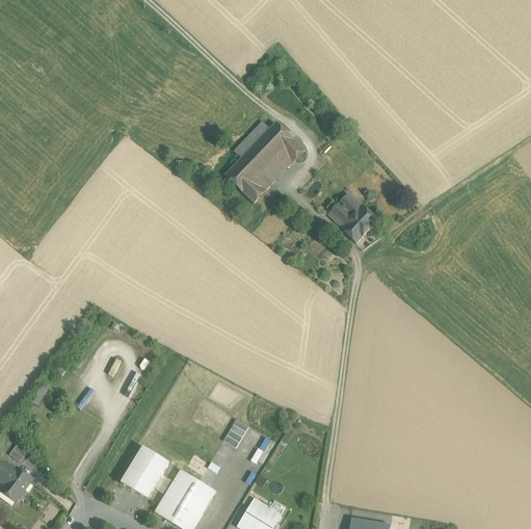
[(269,128),(262,121),(233,150),(241,157),(224,175),(254,202),(265,190),(264,189),(291,160),(292,161),(303,149),(275,122),(269,128)]
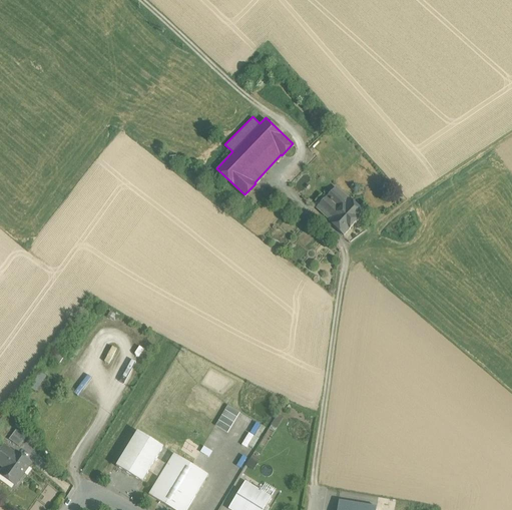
[(348,198),(335,186),(326,195),(329,197),(320,208),(330,217),(328,219),(343,233),(364,211),(349,196),(348,198)]
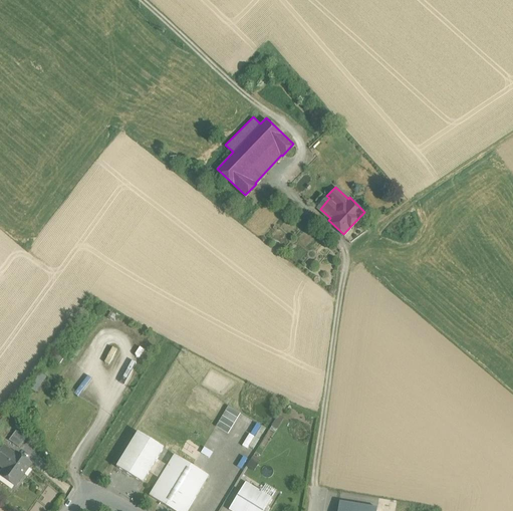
[(108,360),(114,346),(110,344),(104,358),(108,360)]
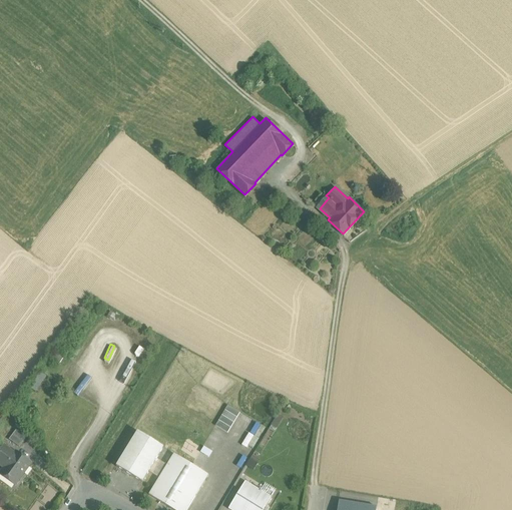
[(40,370),(29,386),(34,389),(45,373),(40,370)]
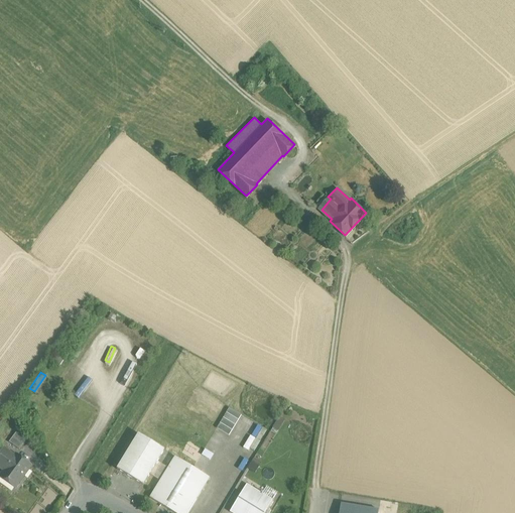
[(215,424),(228,431),(240,412),(228,404),(215,424)]
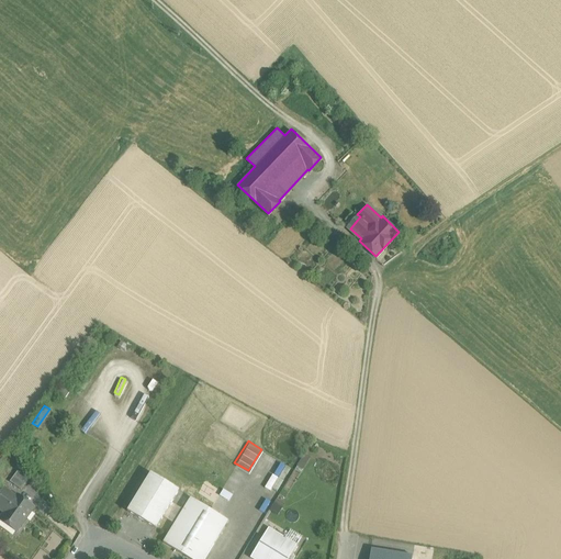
[(264,450),(247,479),(267,491),(283,461),(264,450)]
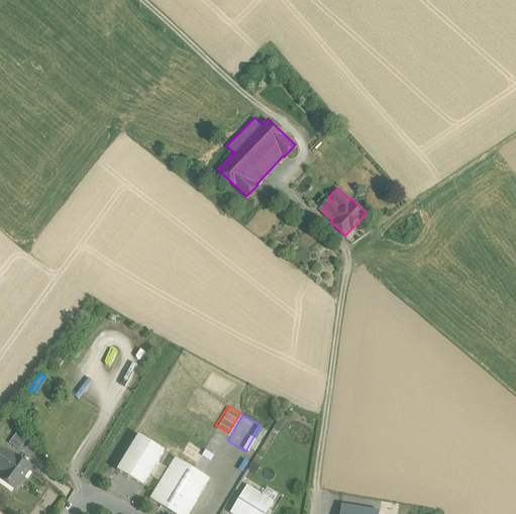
[(16,430),(8,440),(18,448),(26,438),(16,430)]
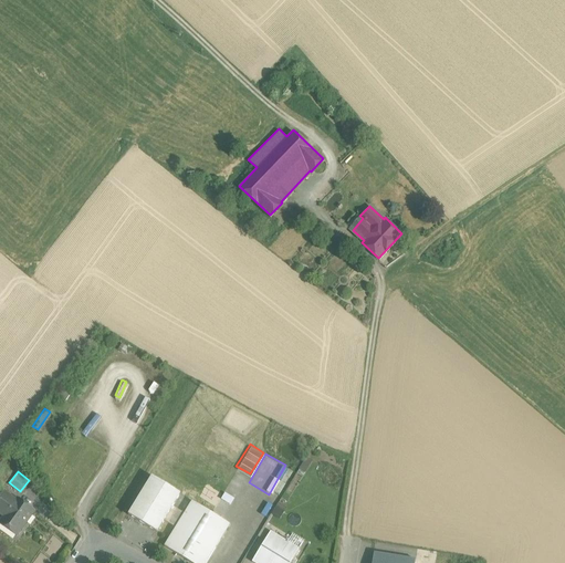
[(180,491),(152,475),(127,513),(156,530),(164,519),(173,504),(180,491)]
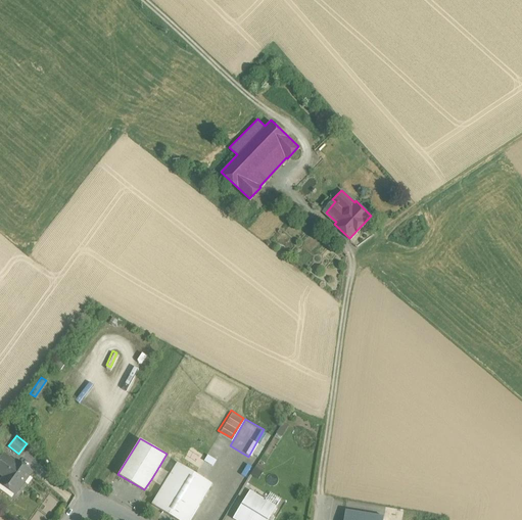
[(14,460),(4,453),(0,458),(0,472),(4,475),(0,481),(15,492),(31,470),(15,459),(14,460)]
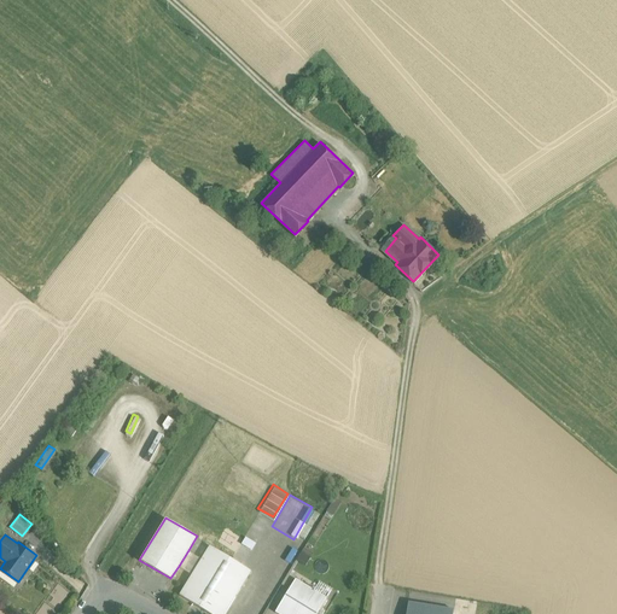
[(222,613),(250,569),(209,544),(201,557),(188,550),(179,566),(191,573),(179,594),(211,613),(222,613)]
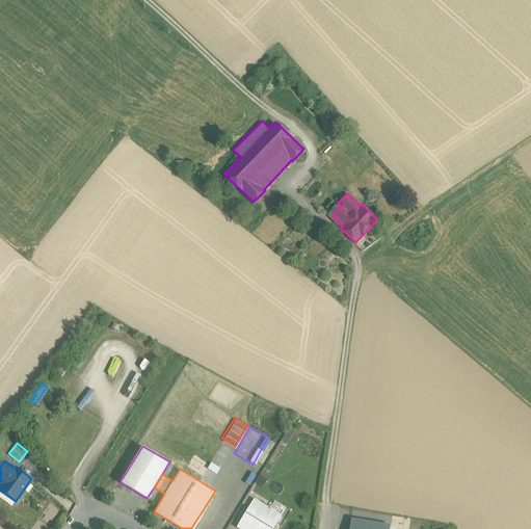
[(254,497),(236,526),(241,528),(250,528),(266,504),(254,497)]
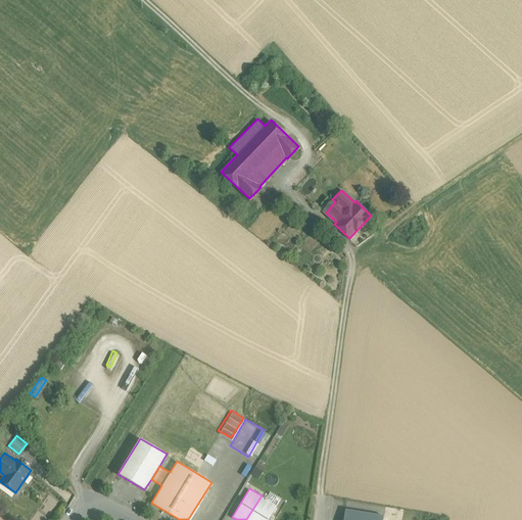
[(262,495),(246,519),(266,519),(276,505),(265,499),(266,497),(265,495),(264,498),(262,495)]
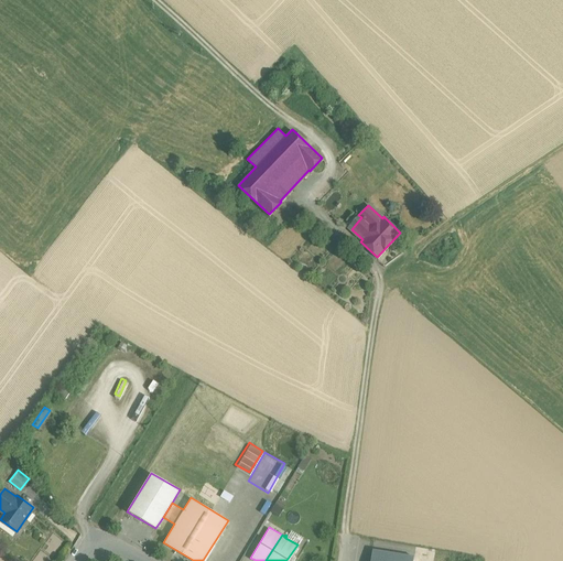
[(412,560),(413,556),(371,549),(369,560),(412,560)]
